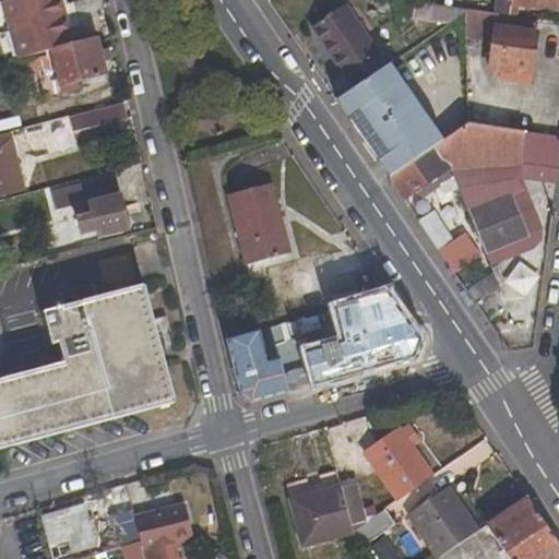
[(59,0),(10,0),(6,1),(21,62),(71,49),(59,0)]
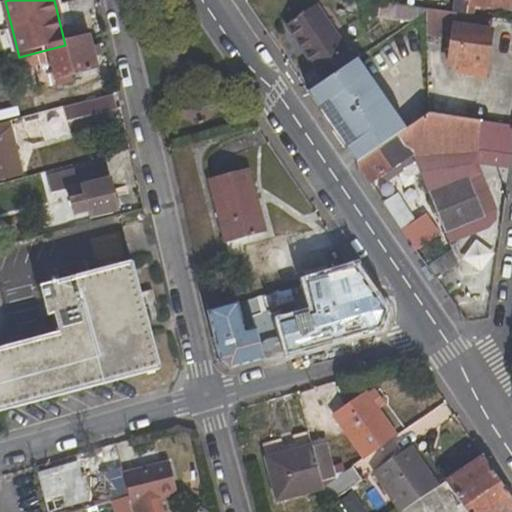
[(454,0),(453,12),(466,15),(468,5),(468,0),(454,0)]
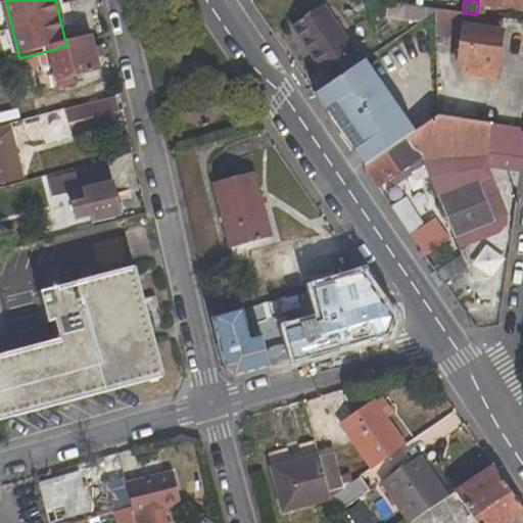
[(522,0),(478,0),(478,5),(522,10),(522,8),(522,0)]
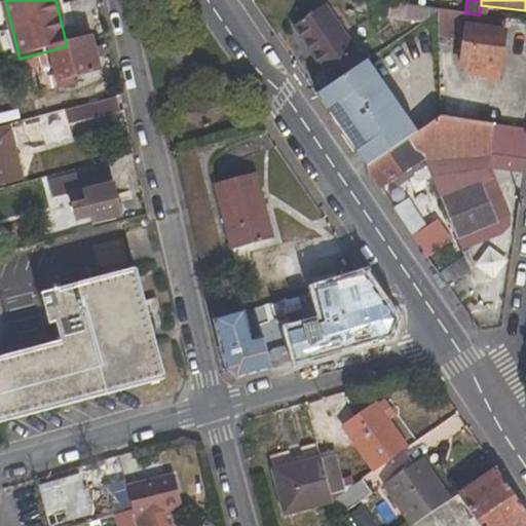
[(389,19),(421,24),(437,12),(437,9),(391,2),(389,19)]
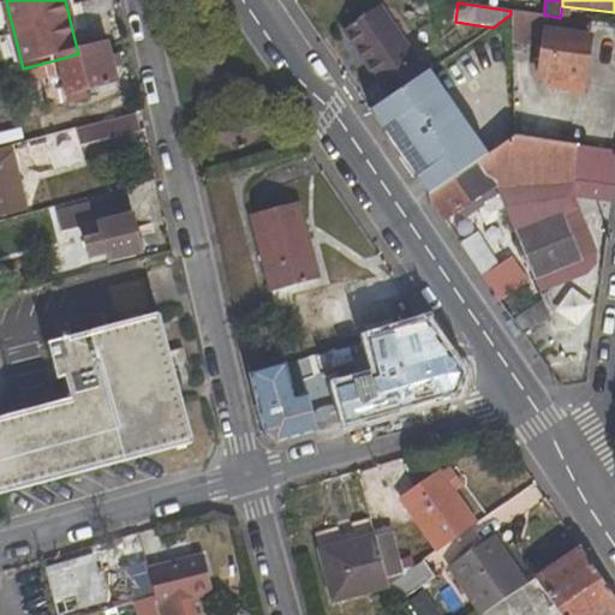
[(381,6),(346,31),(389,97),(427,73),(381,6)]
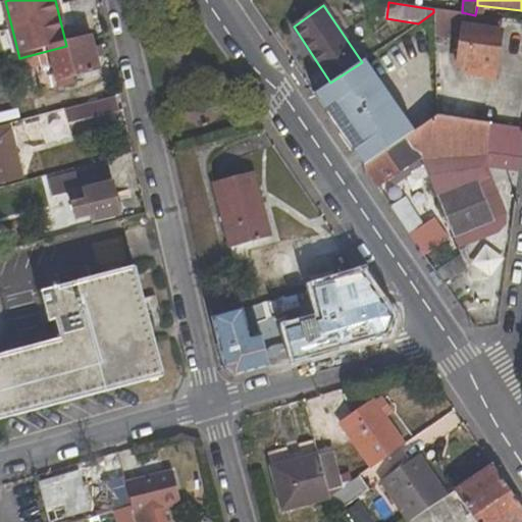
[(481,64),(498,67),(504,18),(475,15),(462,12),(433,9),(433,12),(435,23),(463,25),(457,67),(480,71),(481,64)]
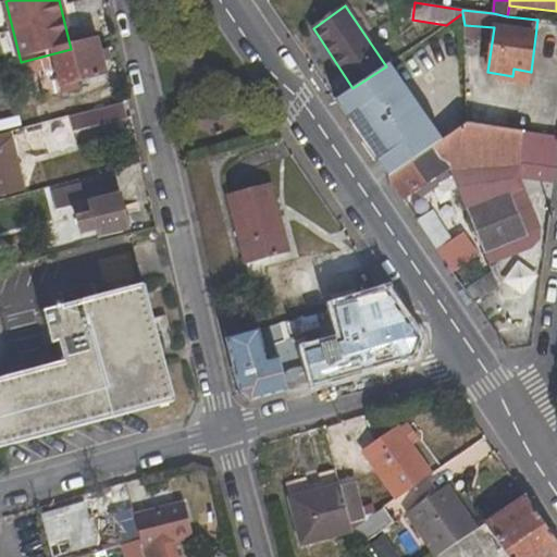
[(408,46),(423,38),(415,25),(400,36),(408,46)]
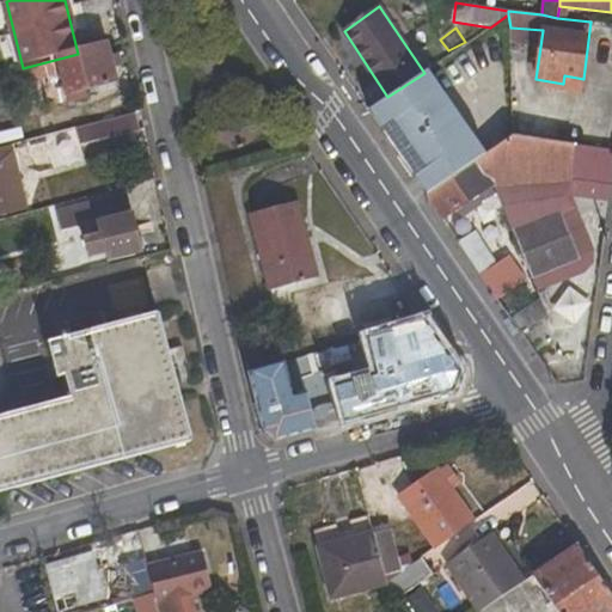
[(116,83),(108,47),(78,54),(23,68),(10,72),(13,89),(61,77),(68,101),(87,97),(86,90),(116,83)]
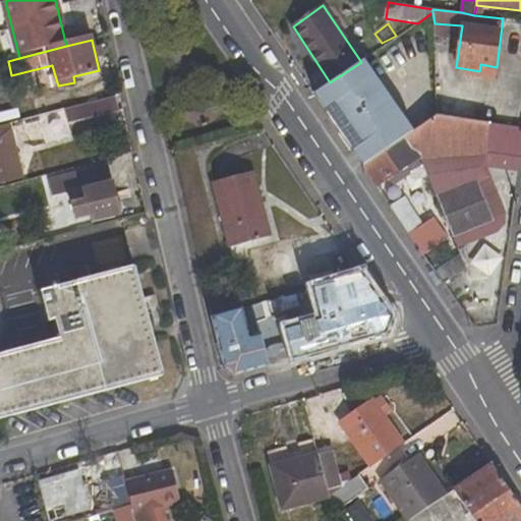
[(330,82),(314,93),(364,166),(405,137),(415,131),(364,58),(361,62),(330,82)]
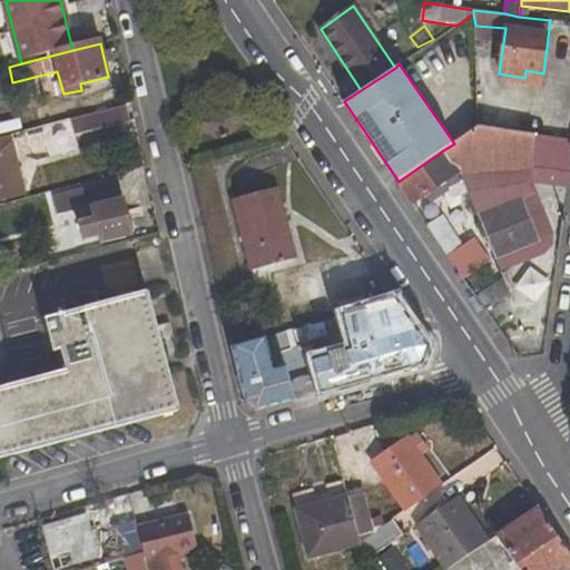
[(75,136),(129,121),(126,105),(71,120),(75,136)]
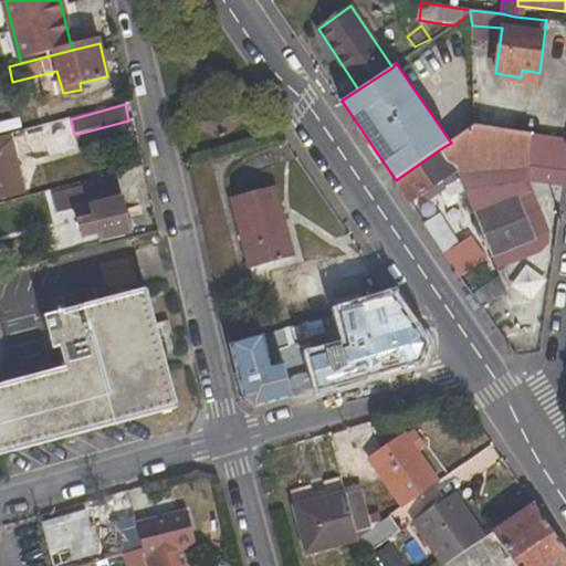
[(527,168),(530,165),(565,170),(565,163),(565,138),(475,126),(451,143),(440,149),(457,171),(527,168)]
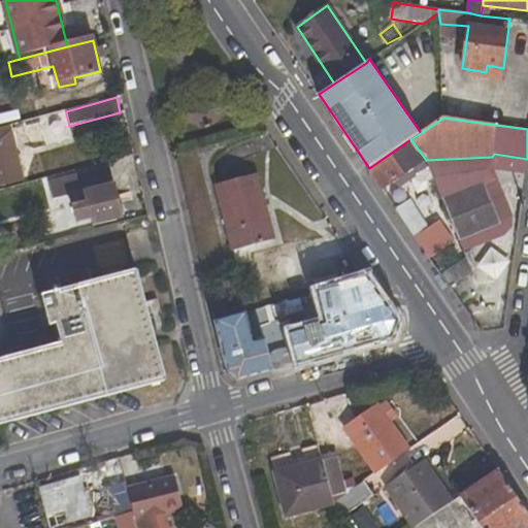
[(0,187),(23,182),(9,126),(0,128),(0,187)]
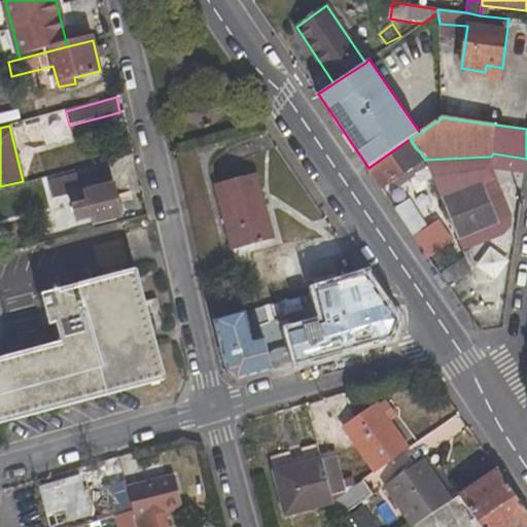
[(369,168),(384,189),(425,160),(410,139),(369,168)]
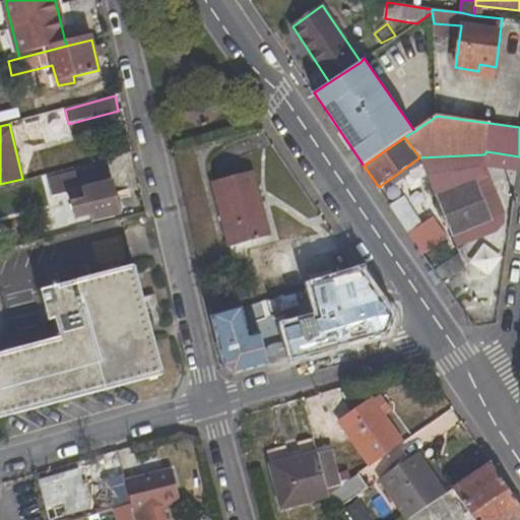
[(89,217),(90,224),(120,216),(107,166),(49,181),(52,196),(68,192),(75,220),(89,217)]
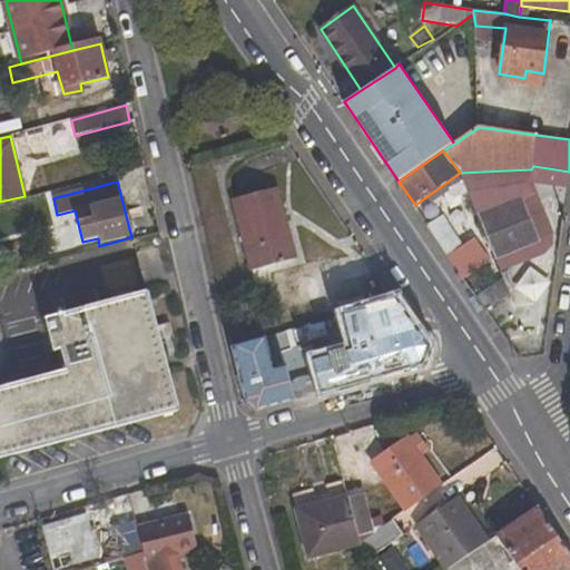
[(251,271),(295,261),(276,190),(233,202),(251,271)]
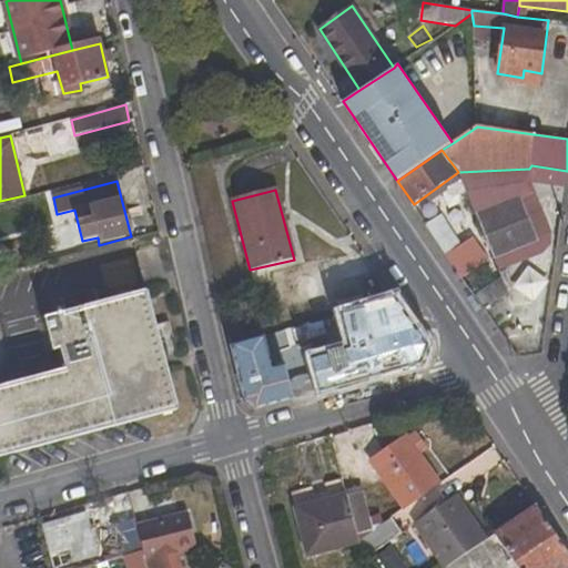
[(537,240),(520,199),(477,217),(494,259),(537,240)]
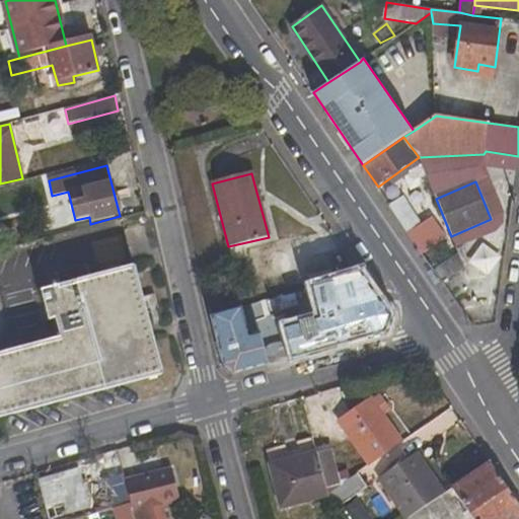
[(403,197),(391,206),(423,253),(447,238),(434,218),(423,225),(403,197)]
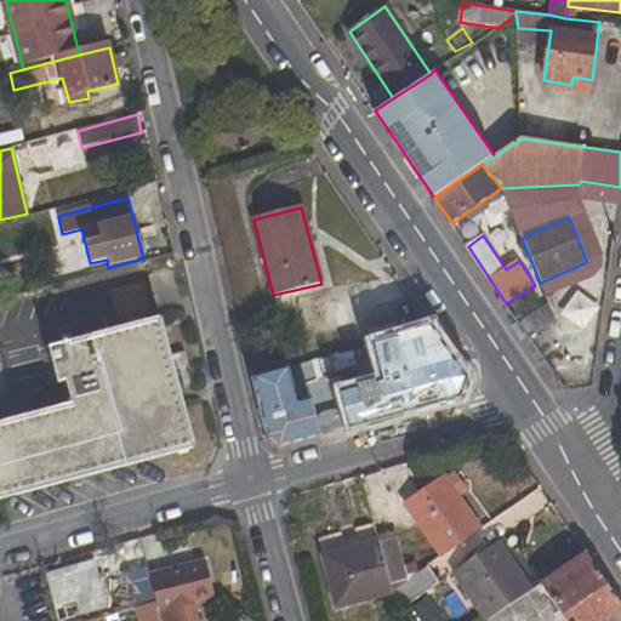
[(592,377),(596,286),(568,285),(565,376),(592,377)]
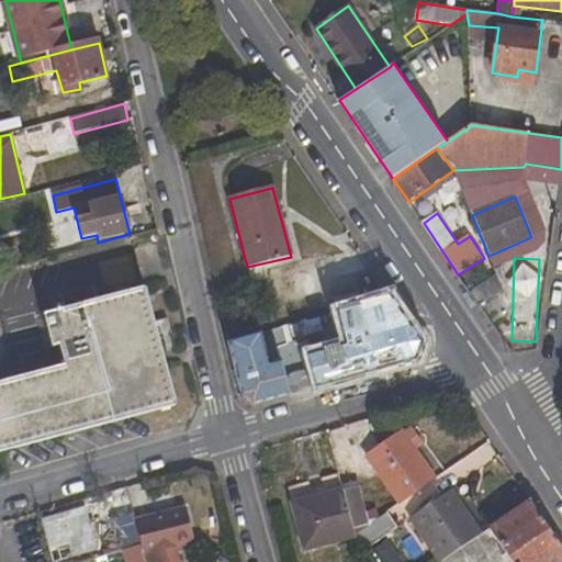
[(496,276),(471,293),(479,305),(503,289),(496,276)]
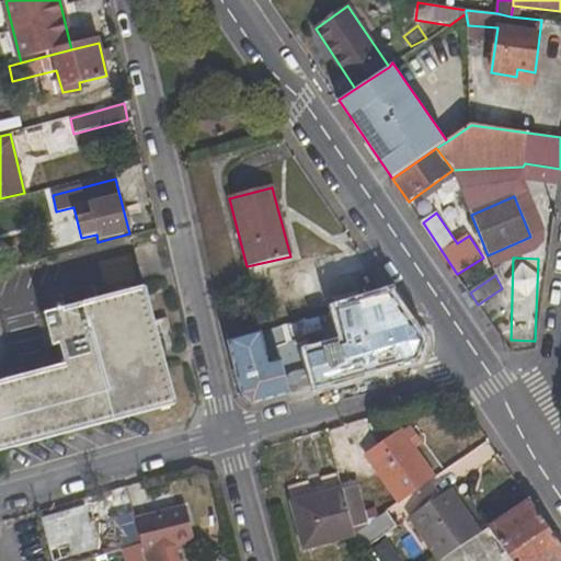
[(60,345),(65,365),(14,378),(0,381),(0,451),(175,404),(146,288),(44,315),(52,347),(60,345)]
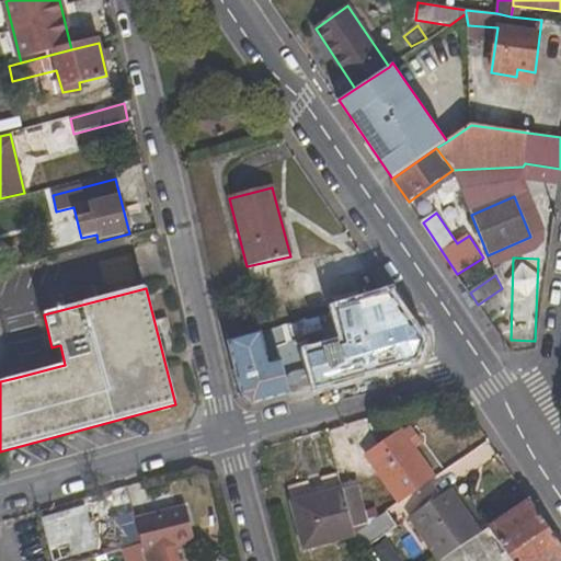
[(418,358),(413,332),(386,293),(336,305),(347,343),(309,354),(319,386),(418,358)]
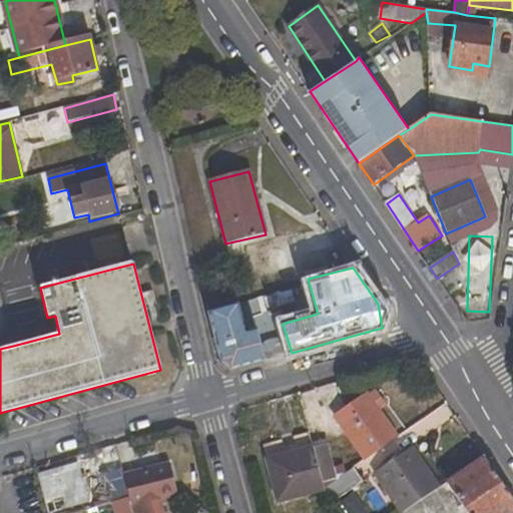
[(247,332),(240,299),(208,311),(219,360),(234,370),(268,360),(260,329),(247,332)]
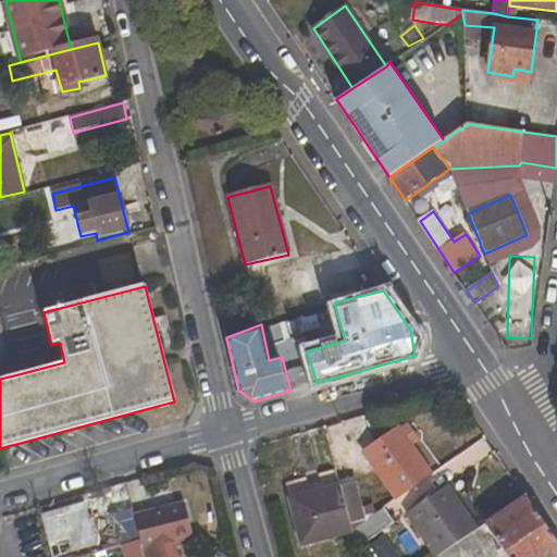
[(363,454),(395,500),(431,475),(408,443),(416,435),(408,425),(400,431),(396,430),(363,454)]
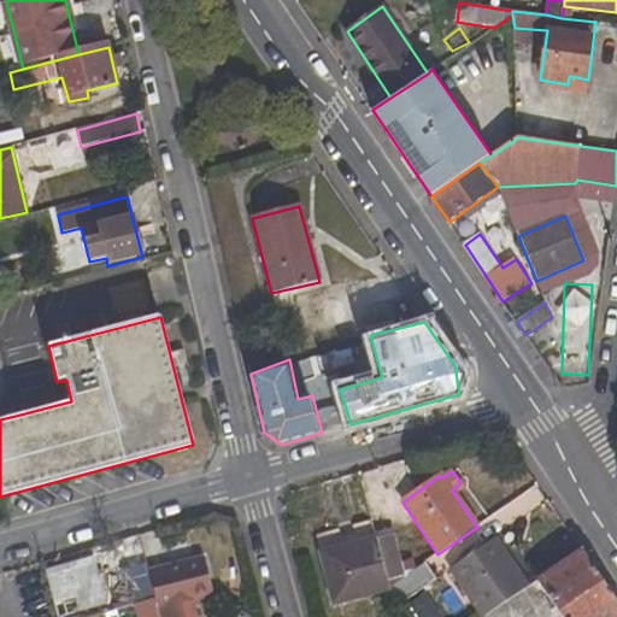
[(388,589),(375,539),(370,519),(316,536),(319,552),(333,604),(388,589)]
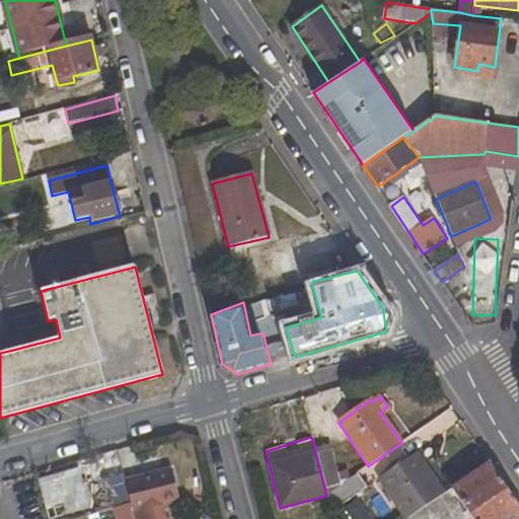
[(342,485),(330,450),(315,453),(326,496),(342,485)]
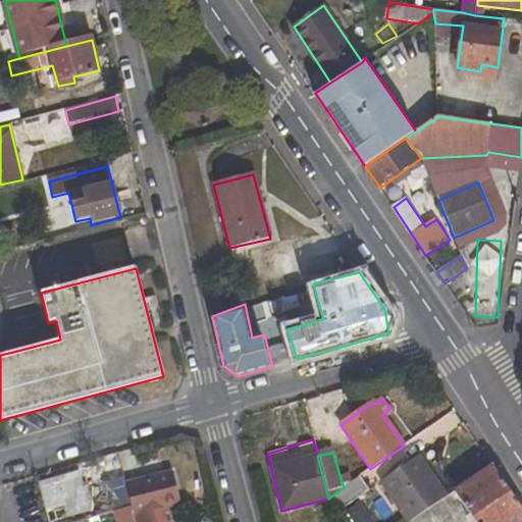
[(380,484),(407,521),(408,521),(447,496),(419,457),(380,484)]
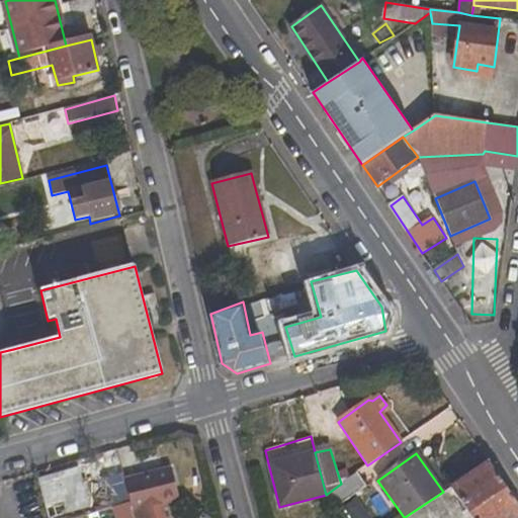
[(449,488),(469,517),(517,517),(517,506),(488,462),(449,488)]
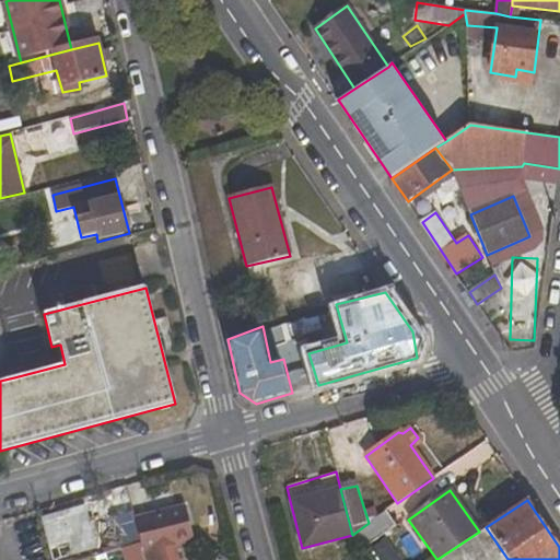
[(57,559),(97,549),(86,504),(41,517),(51,559),(57,559)]
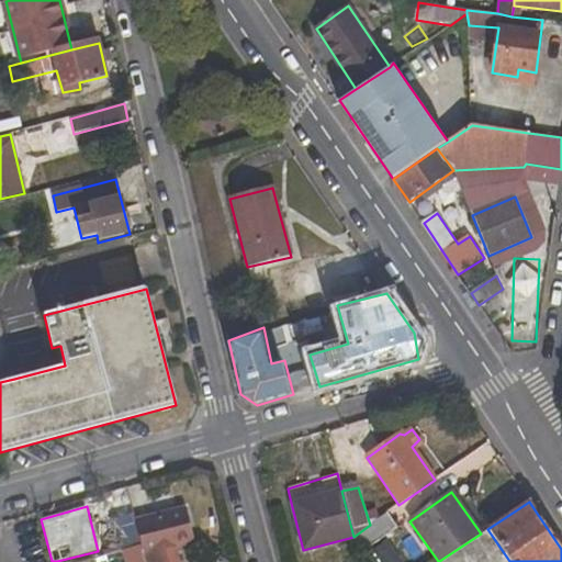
[(193,544),(186,509),(134,524),(139,546),(143,561),(178,561),(175,550),(193,544)]
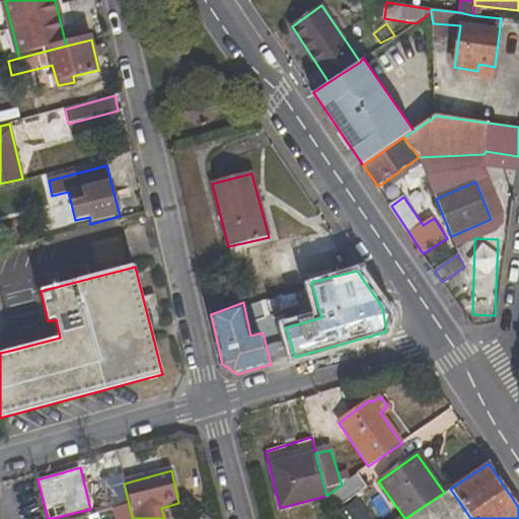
[(366,489),(357,474),(342,485),(326,496),(331,513),(366,489)]
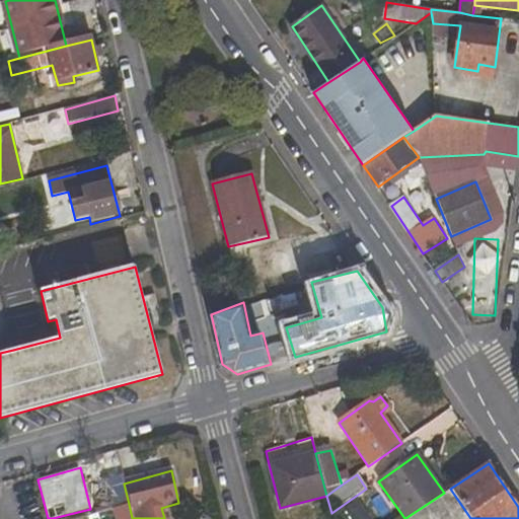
[(129,504),(124,484),(122,476),(107,480),(115,508),(129,504)]
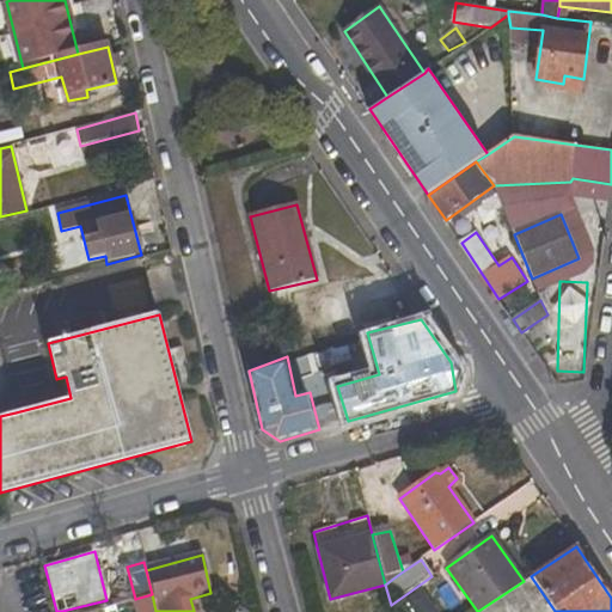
[(155,611),(152,594),(135,599),(133,600),(135,611),(155,611)]
